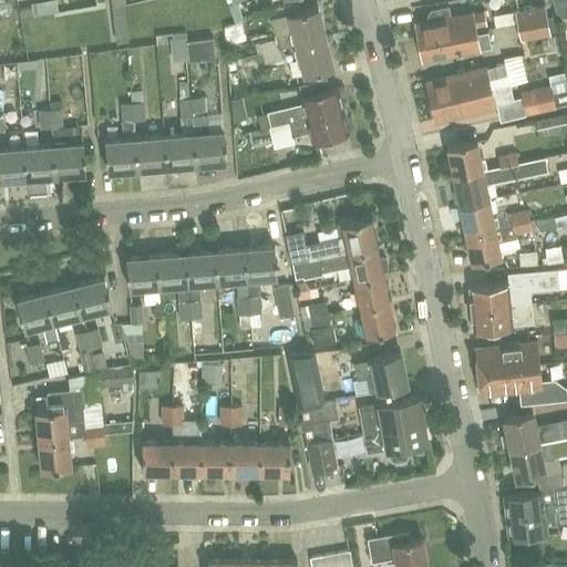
[(566,2),(554,7),(557,20),(566,18),(566,2)]
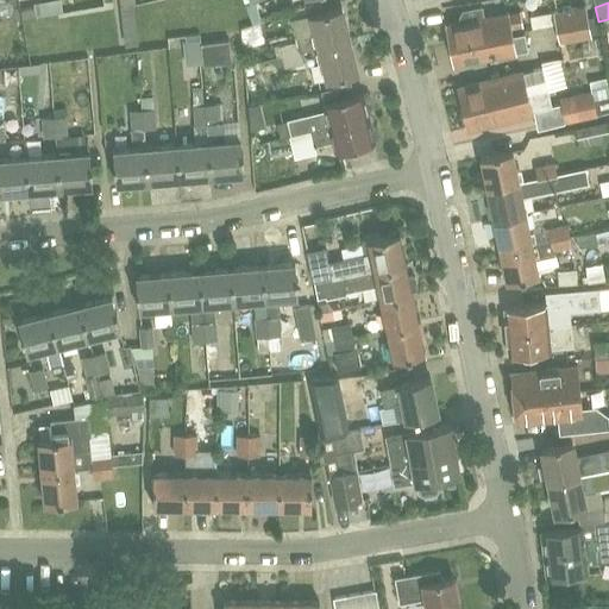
[(121,5),(123,16),(135,14),(133,5),(121,5)]
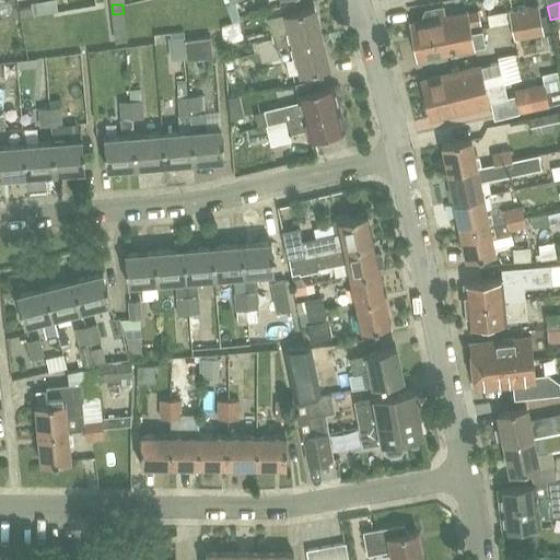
[(477,10),(444,16),(442,6),(424,9),(420,15),(421,20),(408,22),(412,42),(469,32),(468,25),(479,24),(477,10)]
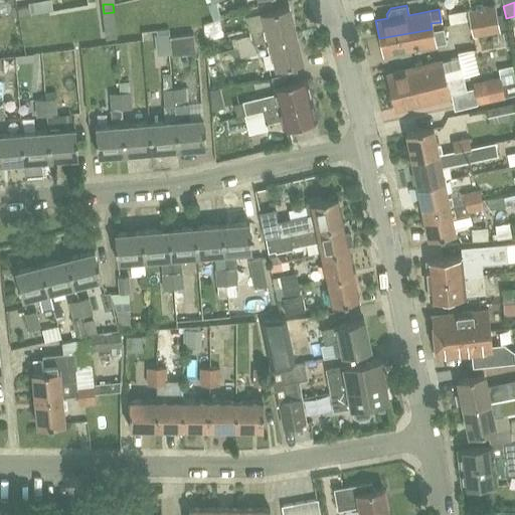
[(266,27),(249,31),(250,34),(236,38),(238,47),(253,44),(269,40),(294,34),(287,6),(262,13),(266,27)]
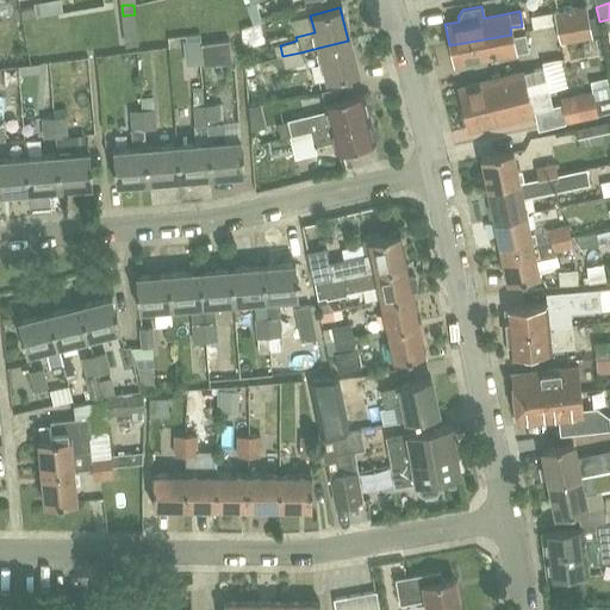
[(559,43),(591,37),(585,7),(553,13),(559,43)]
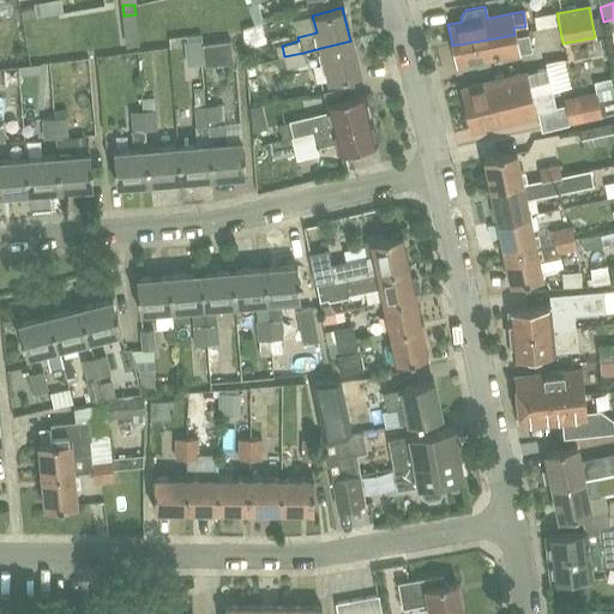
[(35,17),(34,8),(20,10),(22,19),(35,17)]
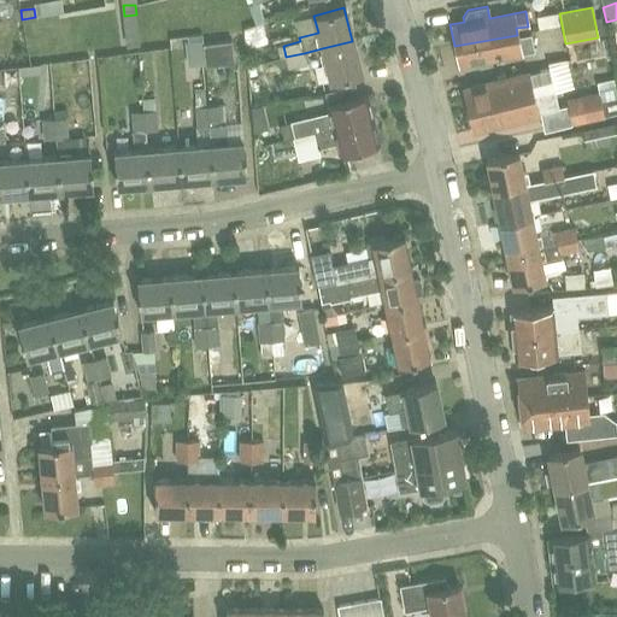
[(124,16),(125,27),(137,24),(136,15),(124,16)]
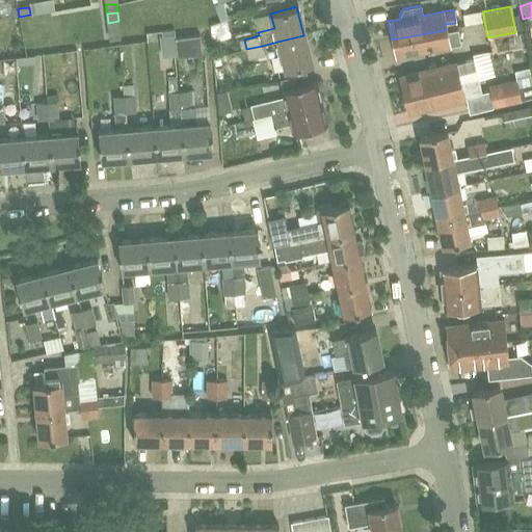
[(108,23),(109,31),(120,30),(118,21),(108,23)]
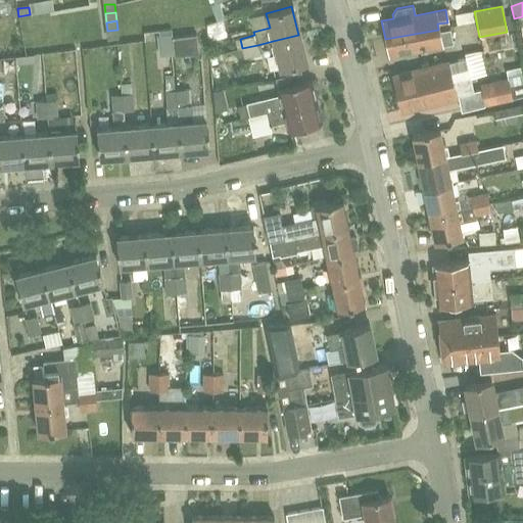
[(119,39),(117,30),(107,31),(108,40),(119,39)]
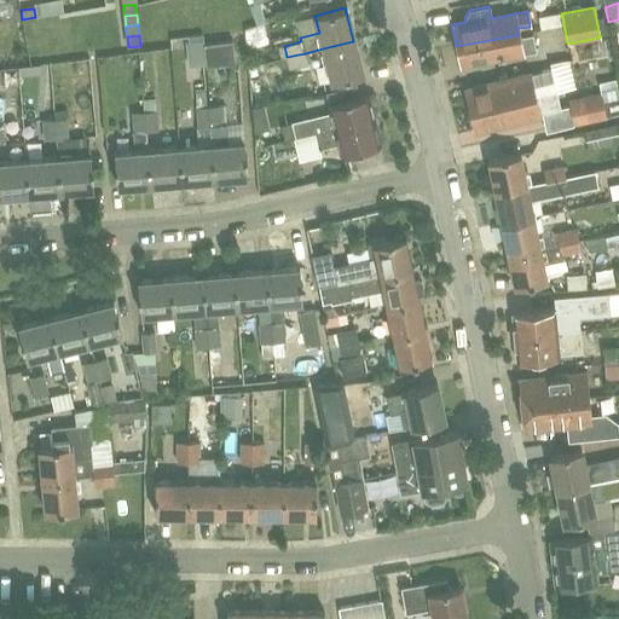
[(519,38),(519,35),(456,46),(460,67),(534,52),(532,35),(519,38)]
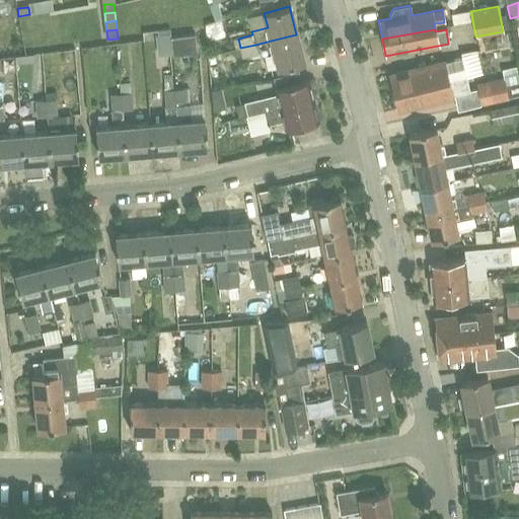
[(172,55),(170,38),(170,33),(158,34),(155,34),(158,57),(172,55)]
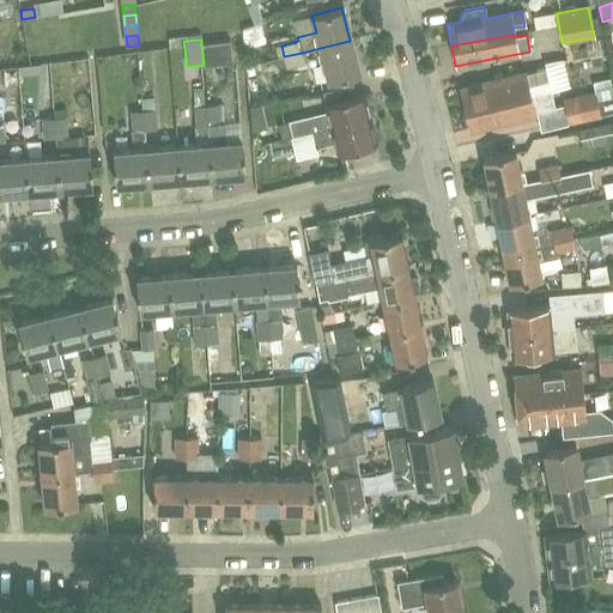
[(231,67),(234,66),(230,41),(201,44),(204,66),(231,62),(231,67)]
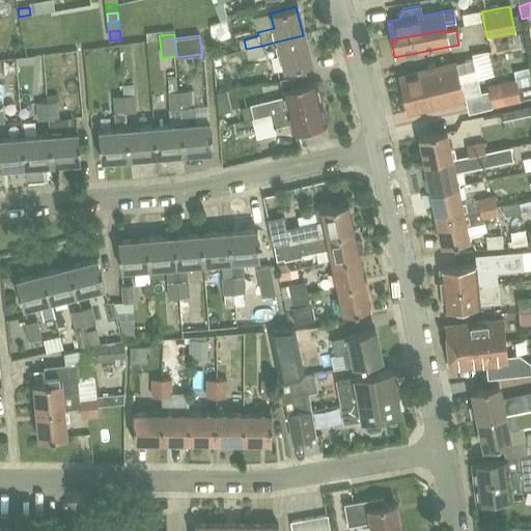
[(310,64),(303,35),(277,42),(283,70),(277,71),(279,81),(291,78),(289,68),(310,64)]
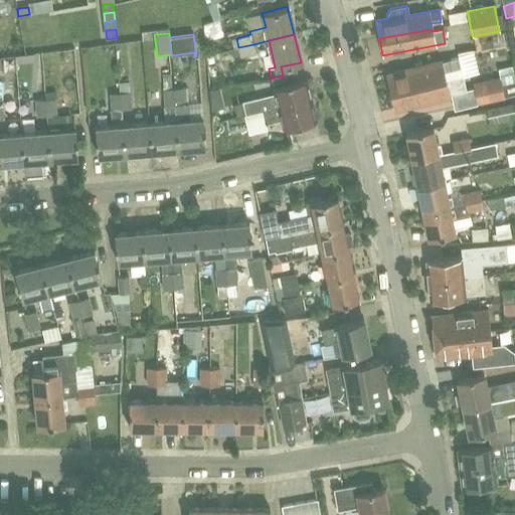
[(256,53),(253,44),(238,47),(240,56),(256,53)]
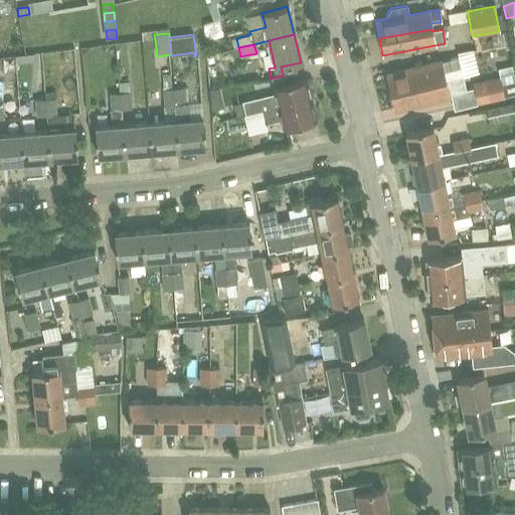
[(387,76),(395,110),(466,91),(458,57),(387,76)]
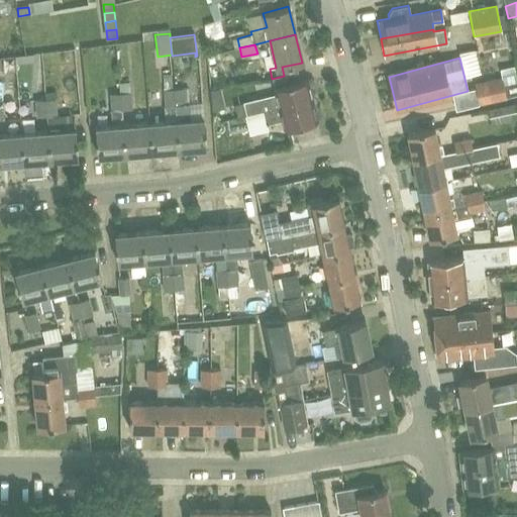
[(506,98),(516,95),(516,65),(500,69),(501,78),(474,83),(476,89),(479,105),(507,99),(506,98)]
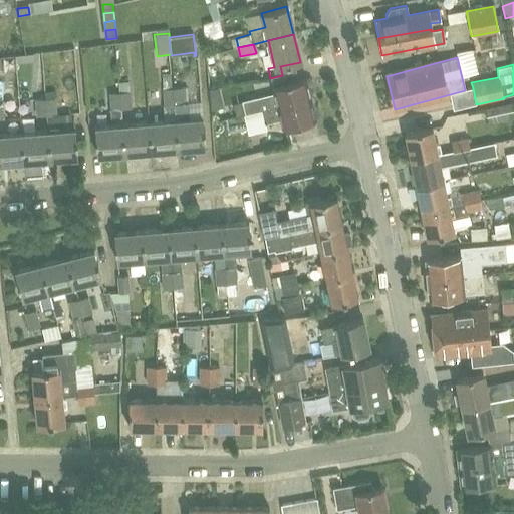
[(243,115),(309,99),(308,94),(311,93),(313,90),(311,81),(308,79),(305,80),(304,79),(284,84),(282,75),(270,78),(272,87),(274,94),(240,102),(243,115)]
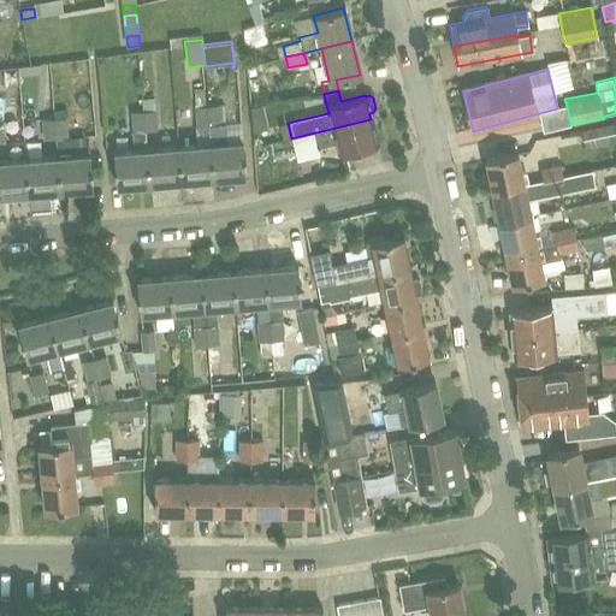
[(252,106),(253,130),(266,129),(265,105),(252,106)]
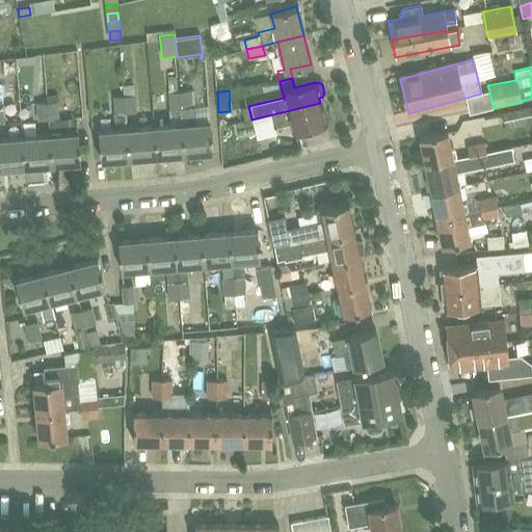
[(180,108),(179,91),(168,92),(169,109),(180,108)]
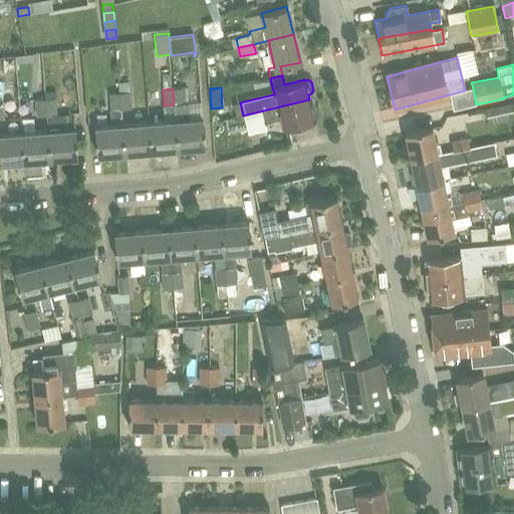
[(184,88),(173,88),(174,104),(185,104),(185,103),(184,88)]
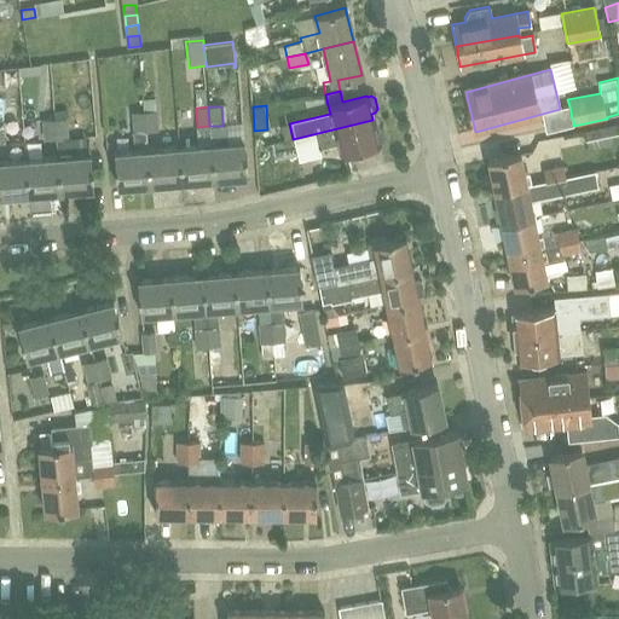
[(157,111),(144,113),(146,132),(158,131),(157,111)]
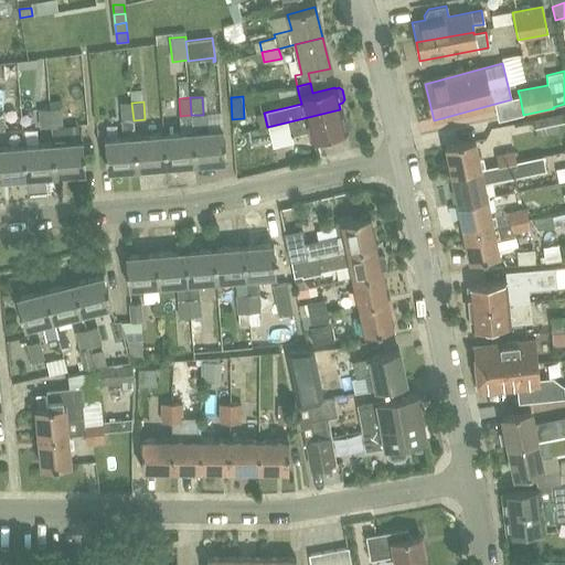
[(134,120),(131,103),(120,103),(121,121),(134,120)]
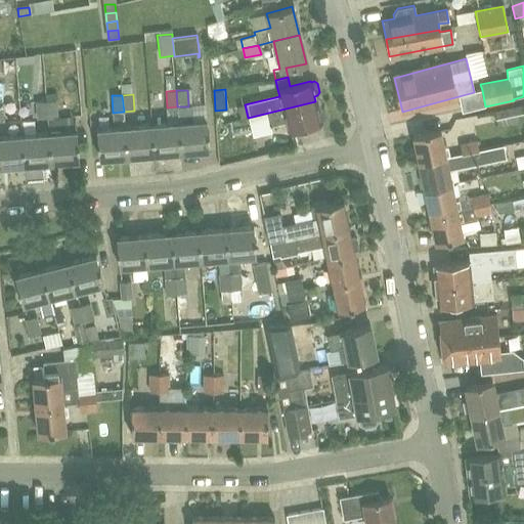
[(58,118),(57,100),(47,101),(48,118),(58,118)]
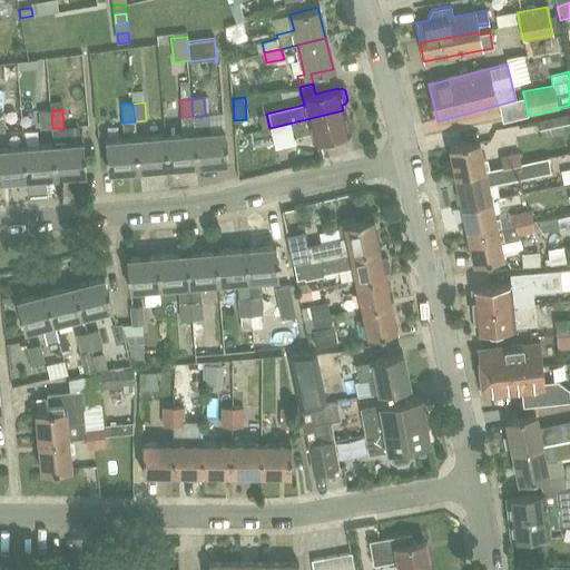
[(52,128),(51,110),(39,111),(40,129),(52,128)]
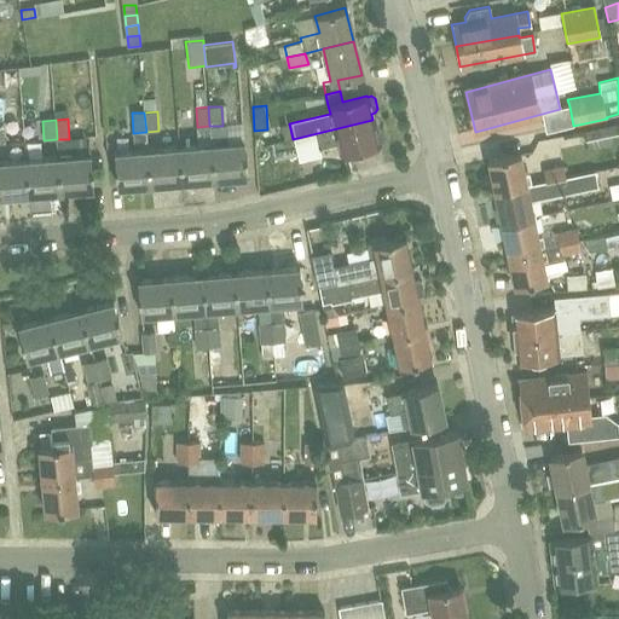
[(372,120),(293,139),(291,139),(298,161),(319,156),(318,150),(337,145),(340,155),(379,145),(379,144),(382,143),(385,139),(382,128),(379,126),(375,127),(372,120)]
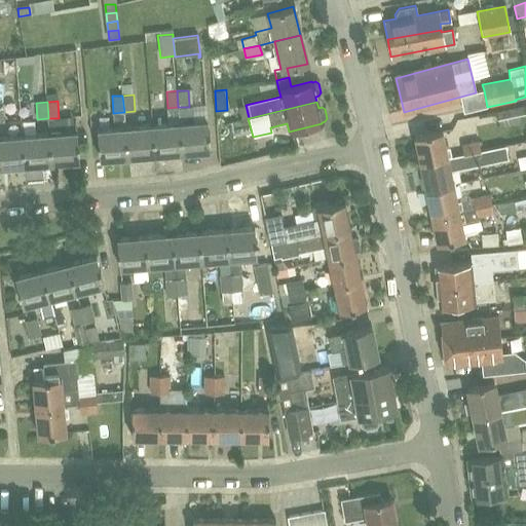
[(189,107),(178,107),(180,123),(182,152),(210,150),(208,121),(194,122),(193,106),(189,106),(189,107)]
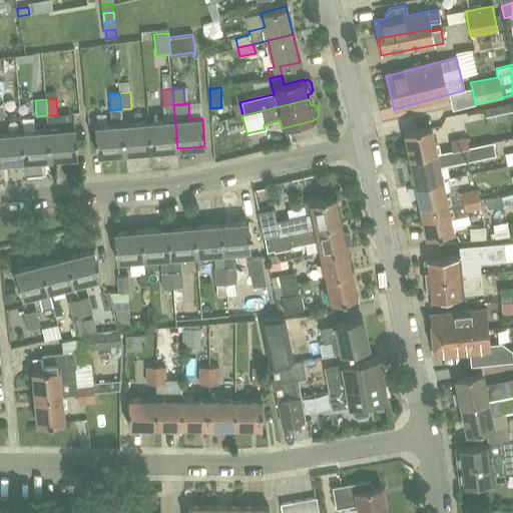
[(177,148),(175,120),(173,104),(163,105),(164,121),(148,123),(151,150),(177,148)]
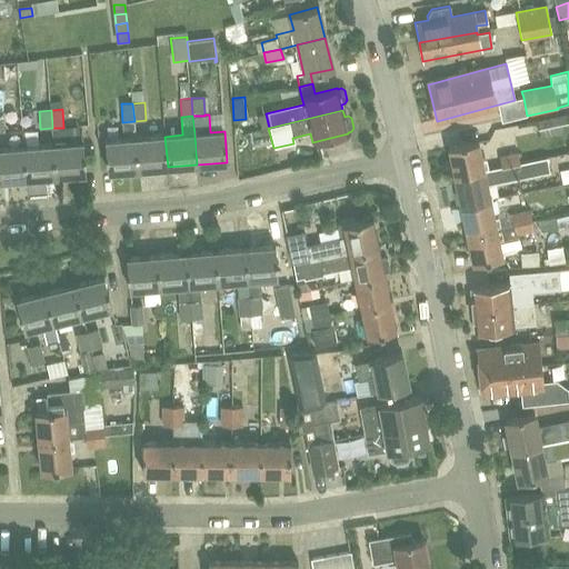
[(108,171),(138,169),(136,139),(135,121),(122,122),(125,139),(106,141),(108,171)]
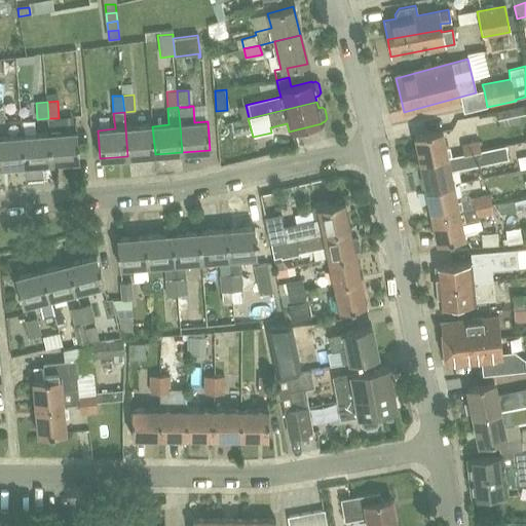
[(79,160),(77,132),(63,134),(62,117),(59,118),(48,118),(49,135),(51,162),(79,160)]
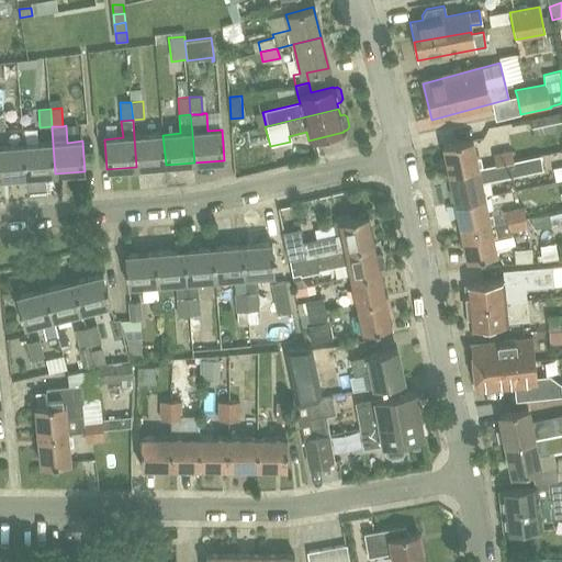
[(136,167),(166,165),(163,135),(146,136),(134,137),(136,167)]
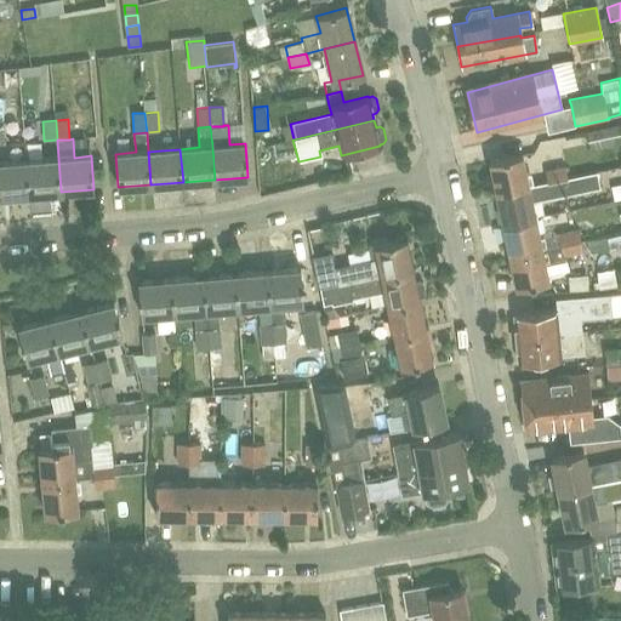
[(489,161),(495,193),(528,187),(528,186),(522,154),(489,161)]
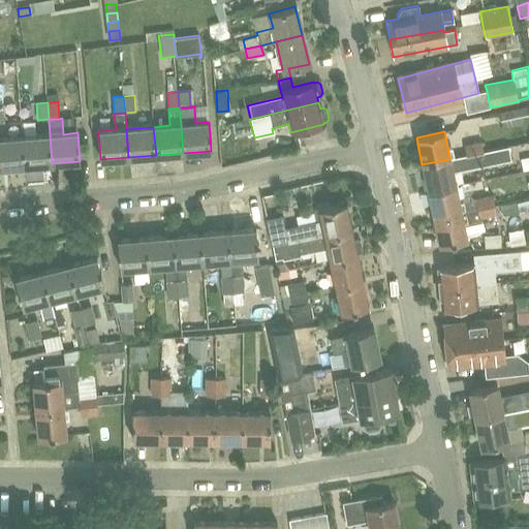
[(52,163),(50,135),(22,137),(25,166),(52,163)]
